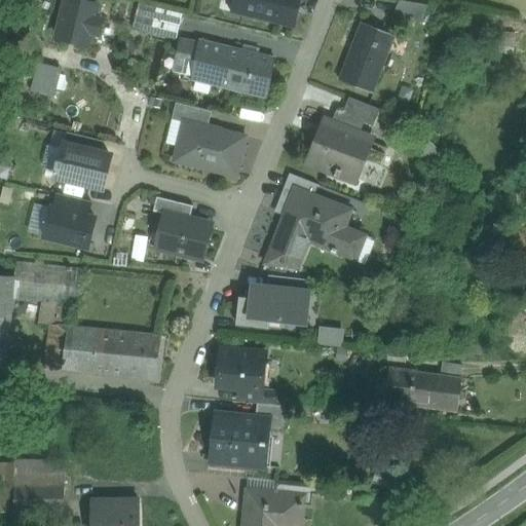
[(98,6),(74,0),(66,0),(57,37),(88,44),(91,33),(99,34),(103,21),(95,17),(98,6)]
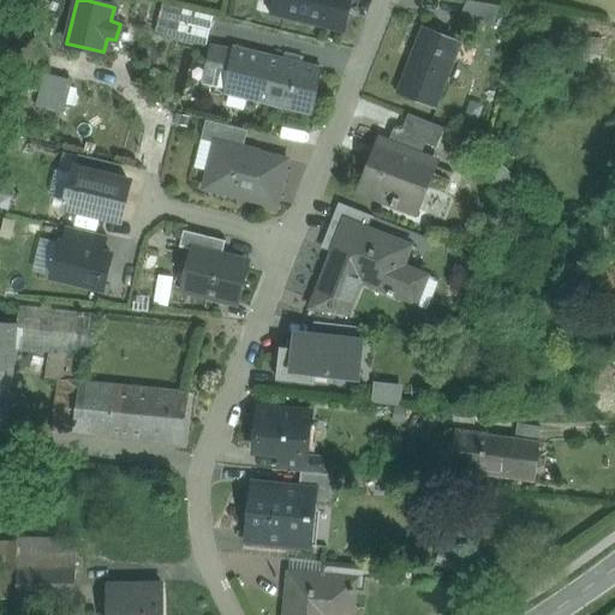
[(352,0),(273,0),(270,15),(345,33),(352,0)]
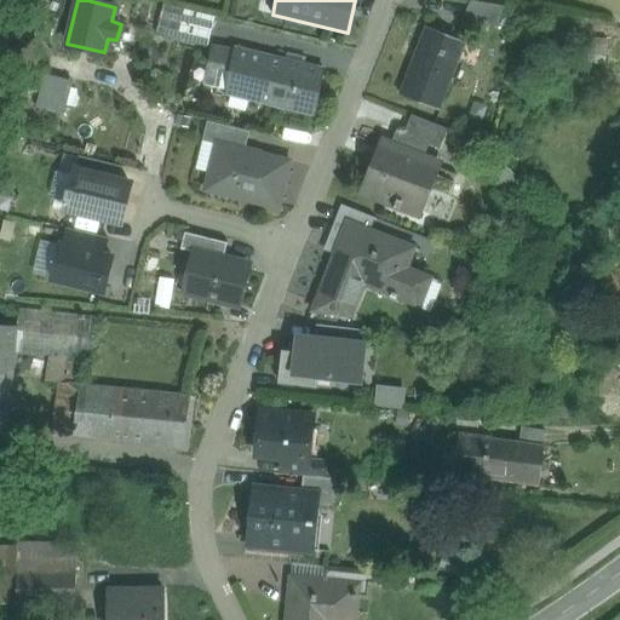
[(505,6),(471,1),(465,16),(497,28),(505,6)]
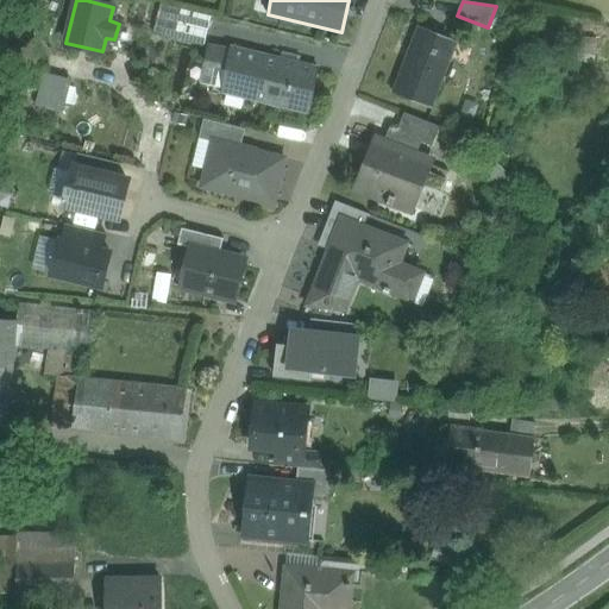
[(212,16),(170,6),(163,35),(205,45),(212,16)]
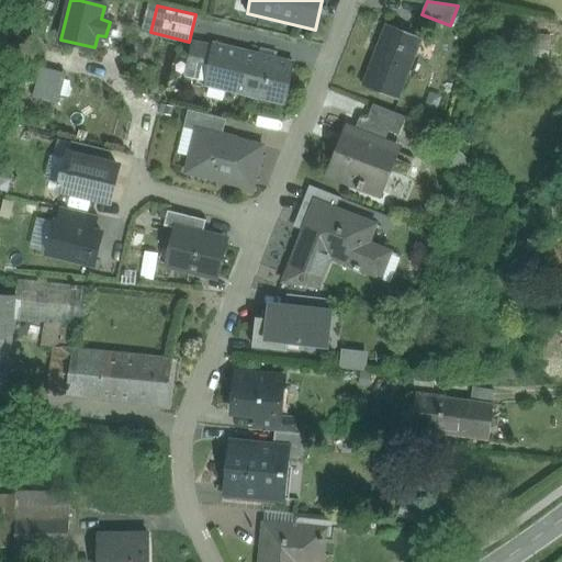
[(423,38),(386,24),(385,26),(388,26),(364,85),(363,83),(362,86),(398,100),(400,98),(397,98),(420,40),(422,41),(423,38)]
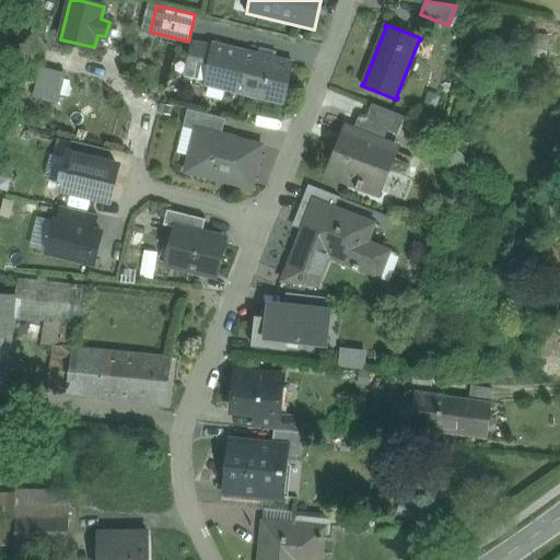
[(257,54),(212,43),(212,46),(193,43),(189,58),(190,59),(186,77),(201,80),(206,81),(205,84),(286,105),(292,62),(275,58),(276,51),(258,47),(257,54)]
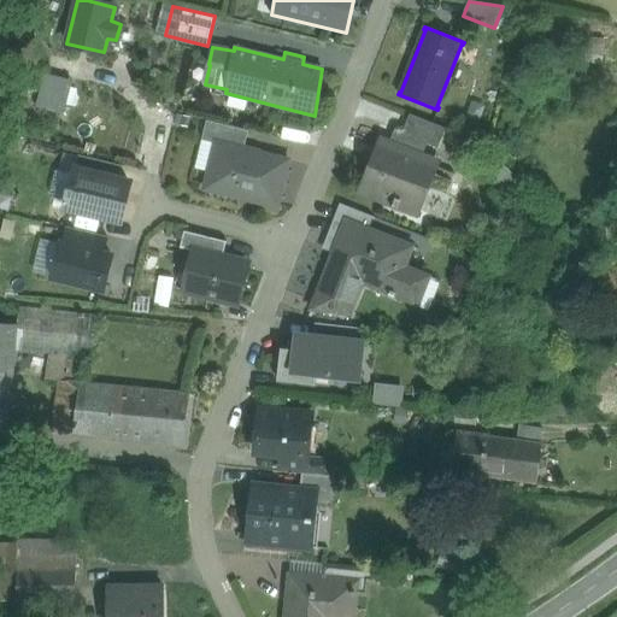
[(446,129),(410,115),(403,131),(428,142),(427,144),(438,148),(446,129)]
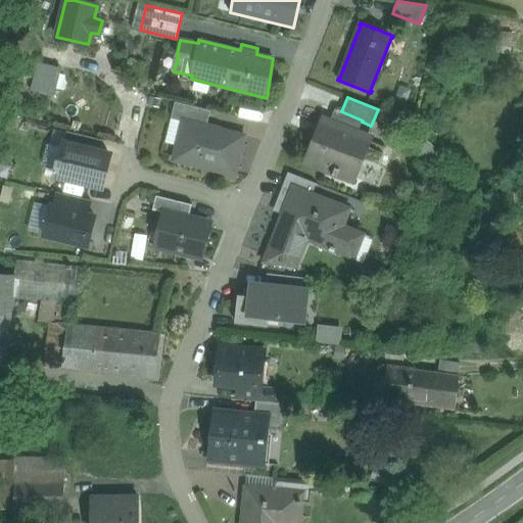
[(211,110),(176,102),(172,119),(183,122),(183,121),(207,127),(211,110)]
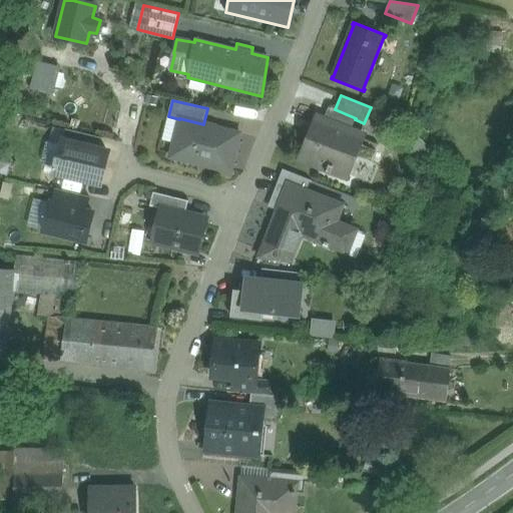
[(335,109),(329,107),(316,140),(309,138),(302,156),(328,166),(326,172),(331,174),(333,168),(348,174),(362,138),(350,133),(355,119),(356,118),(335,109)]
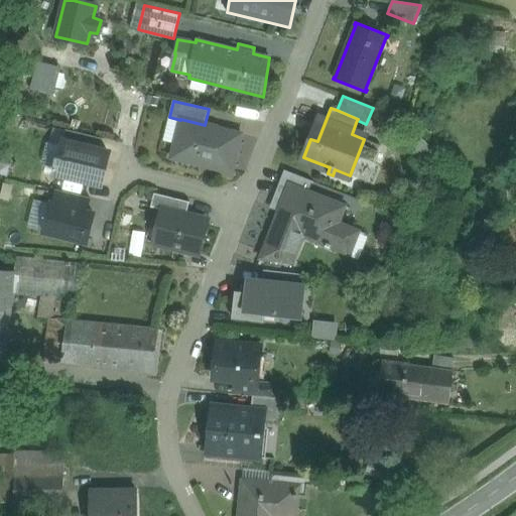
[(205,125),(180,119),(180,120),(171,158),(232,173),(242,134),(205,125)]
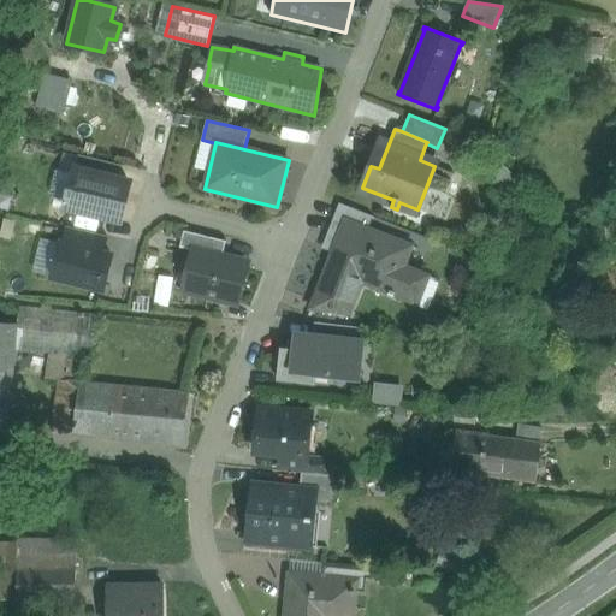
[(122,165),(78,155),(76,169),(118,179),(122,165)]
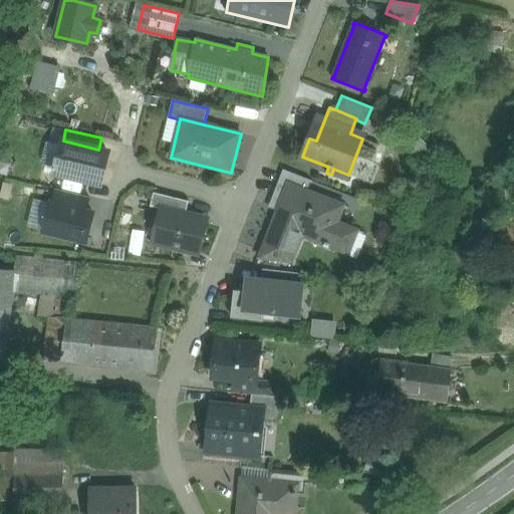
[(427,146),(418,138),(410,147),(419,155),(427,146)]
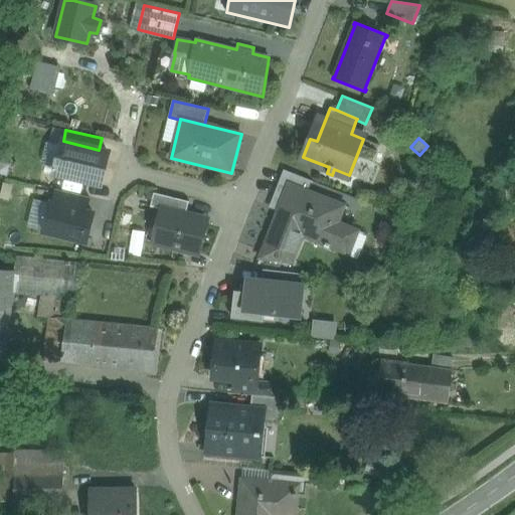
[(99,150),(63,141),(55,173),(101,183),(109,152),(99,150)]
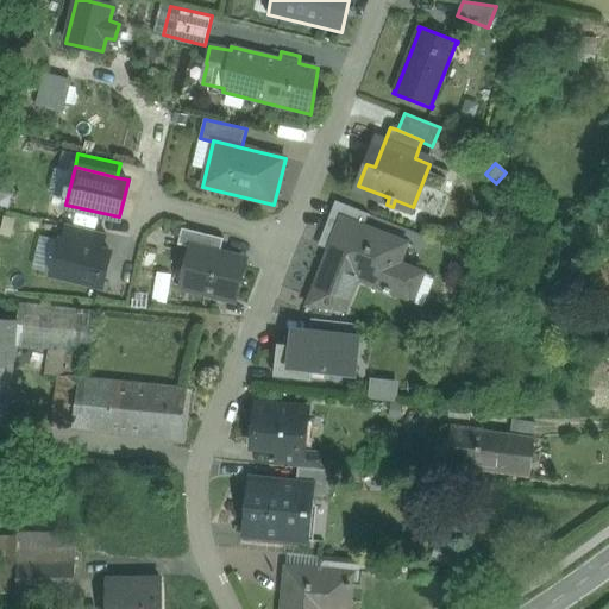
[(369,214),(340,202),(328,233),(336,237),(343,219),(364,227),(369,214)]
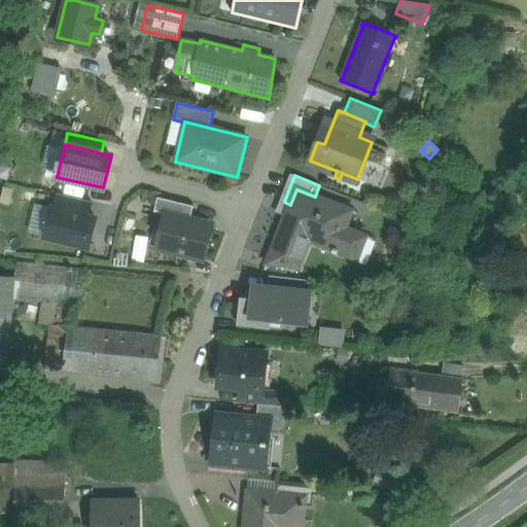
[(315,197),(296,189),(290,205),(268,264),(299,267),(311,235),(335,244),(332,251),(335,251),(335,250),(352,256),(360,235),(343,227),(350,210),(315,197)]
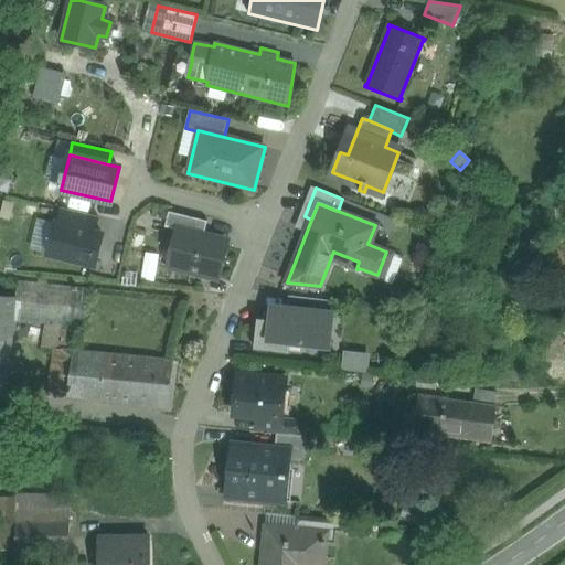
[(103,234),(55,223),(48,254),(95,266),(103,234)]
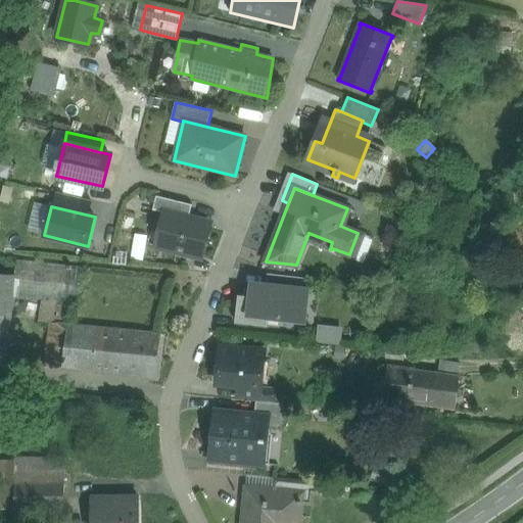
[(197,220),(163,211),(158,232),(167,234),(163,248),(202,257),(209,229),(195,226),(197,220)]
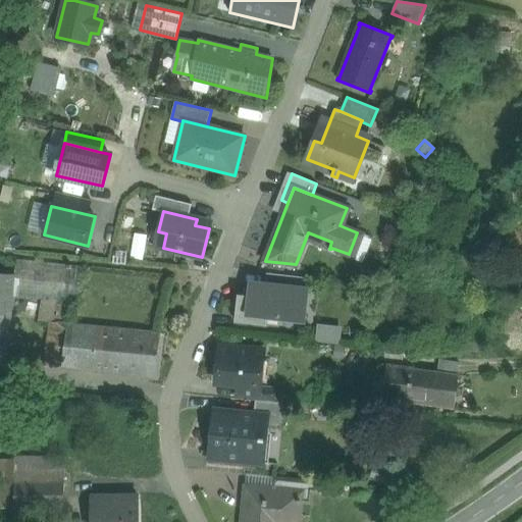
[(16,257),(0,255),(0,273),(14,274),(16,259),(16,257)]
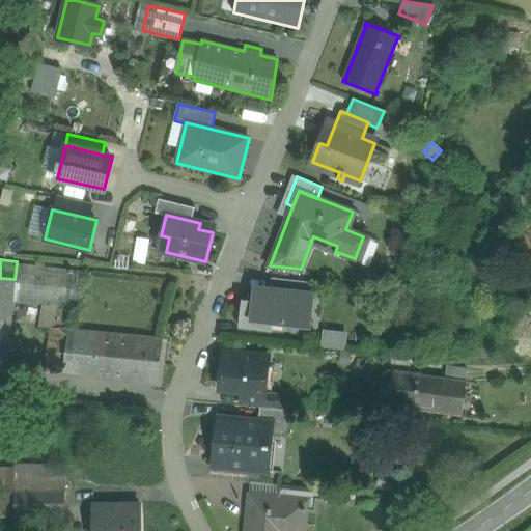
[(73,270),(17,263),(15,279),(15,280),(14,302),(68,308),(73,270)]
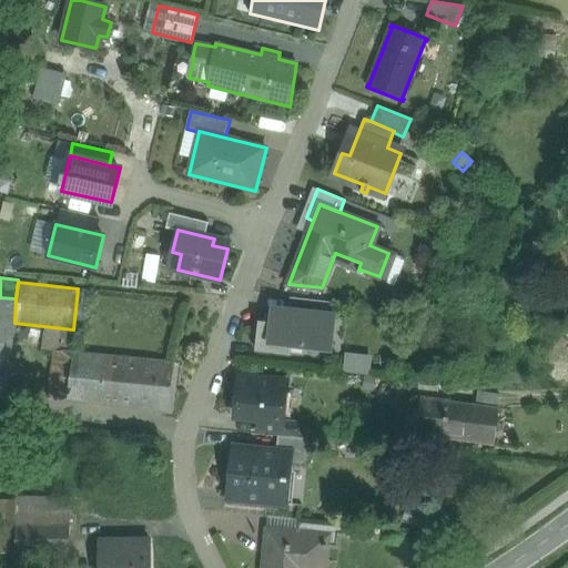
[(16,298),(0,297),(0,399),(8,401),(14,323),(16,300),(16,298)]
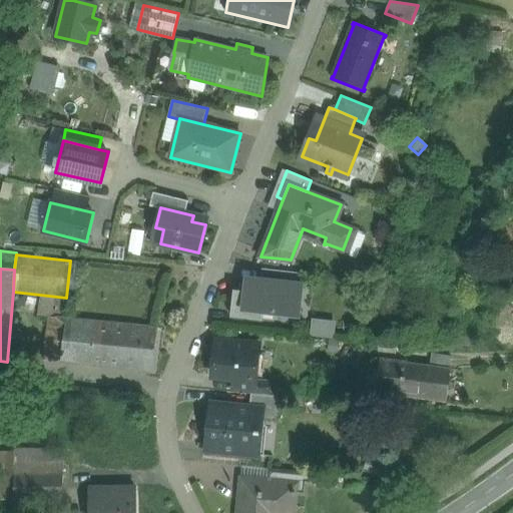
[(298,273),(262,269),(261,281),(297,285),(298,273)]
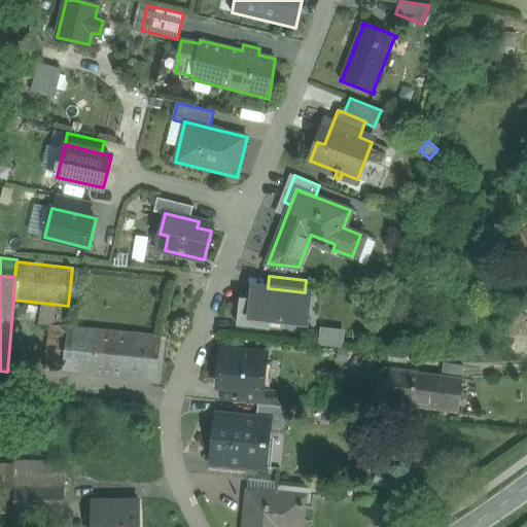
[(268,288),(252,286),(251,299),(240,297),(237,325),(270,328),(272,317),(308,321),(311,293),(305,292),(268,288)]
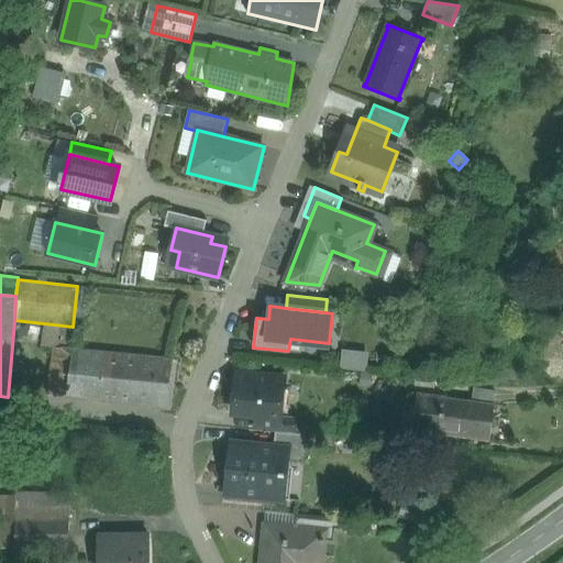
[(73,350),(55,348),(48,395),(66,397),(73,350)]
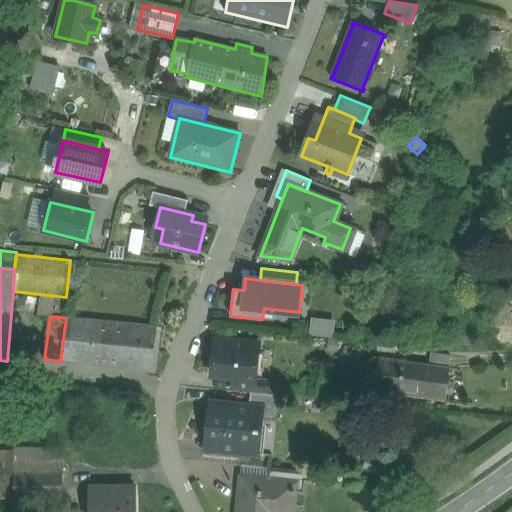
[(92,321),(66,318),(60,361),(87,364),(92,321)]
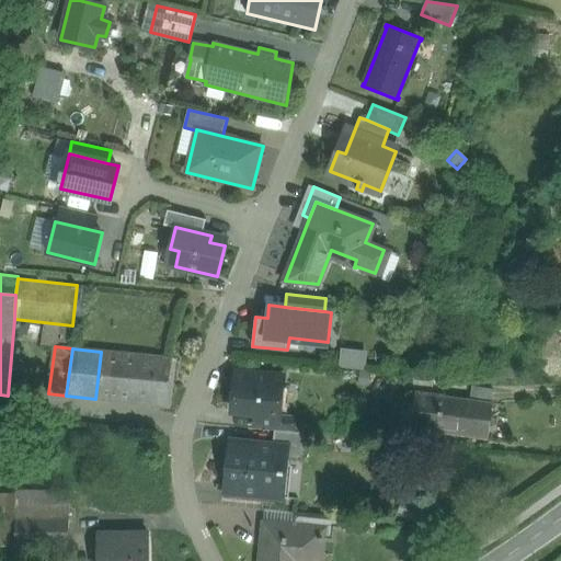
[(140,355),(101,352),(95,399),(135,402),(140,355)]
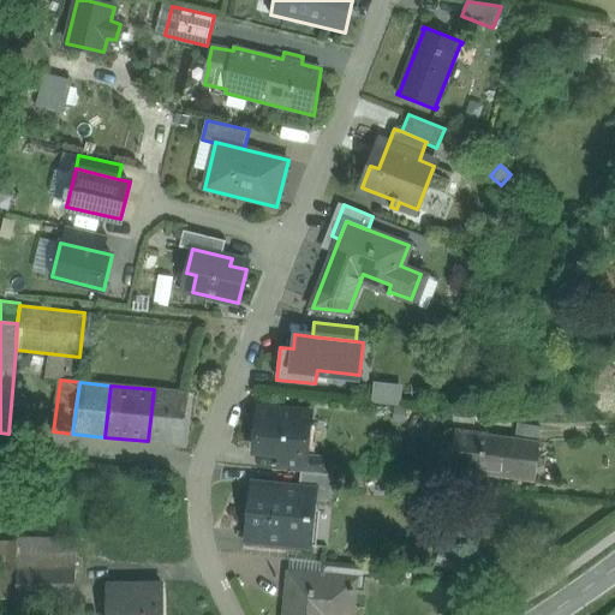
[(402,392),(371,388),(370,404),(401,407),(402,392)]
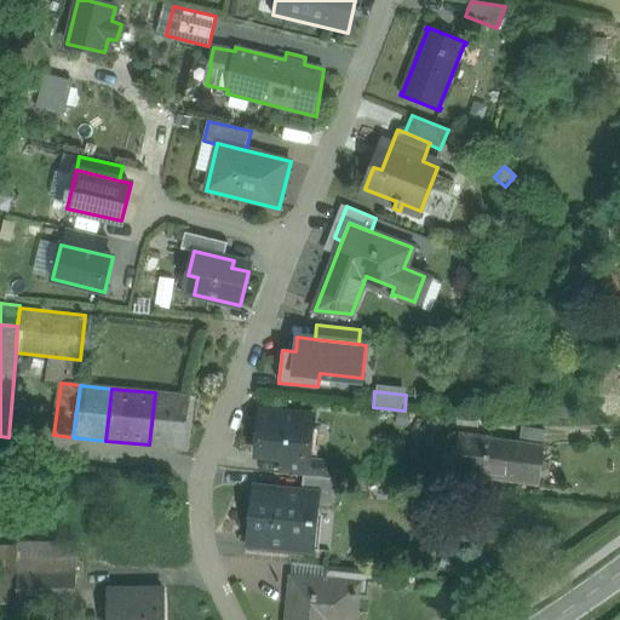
[(190,396),(155,392),(149,445),(184,448),(190,396)]
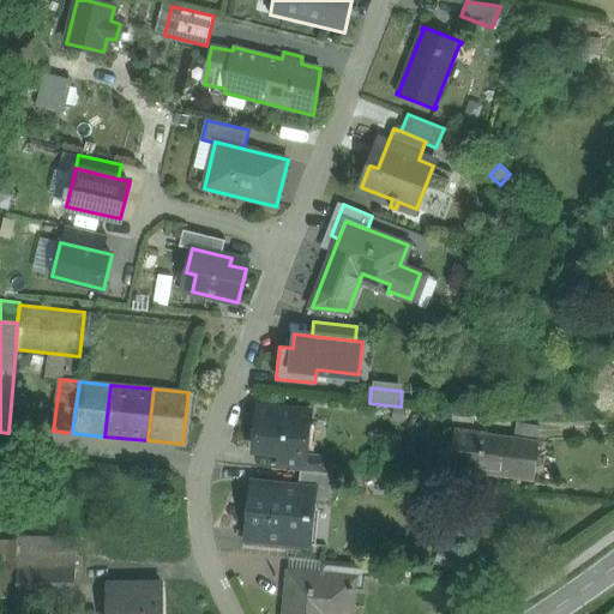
[(311,413),(258,407),(254,450),(281,452),(306,455),(307,453),(311,413)]
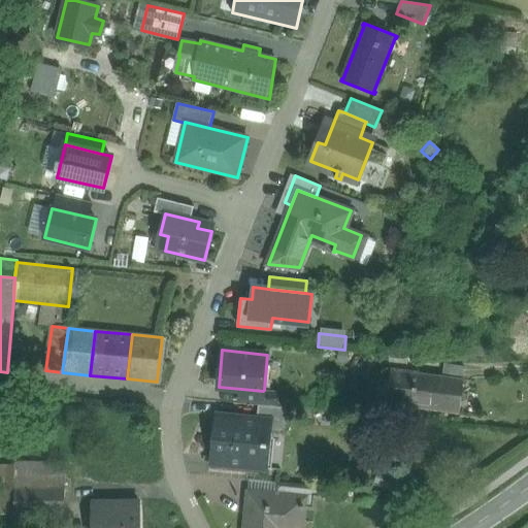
[(464,367),(444,365),(442,377),(463,381),(464,367)]
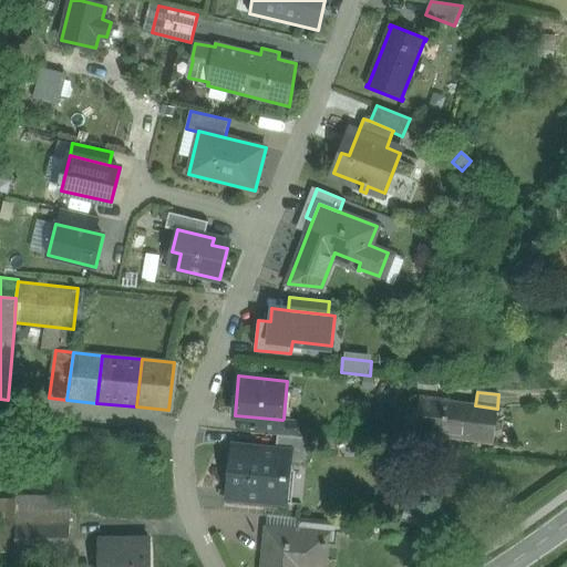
[(475,405),(420,398),(415,432),(493,443),(497,409),(475,405)]
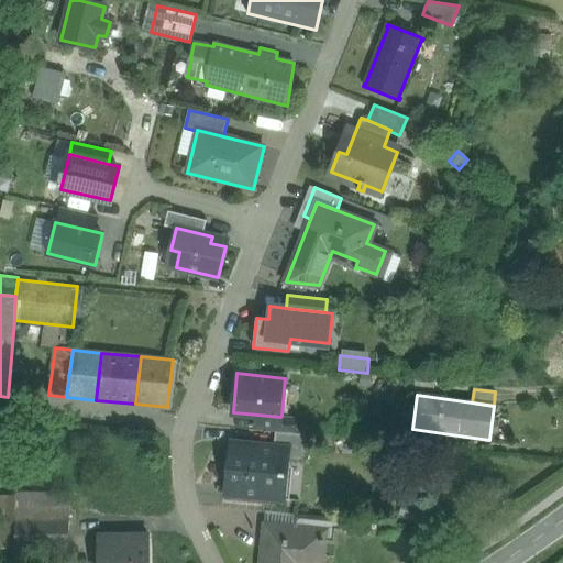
[(366,403),(348,400),(344,429),(363,431),(366,403)]
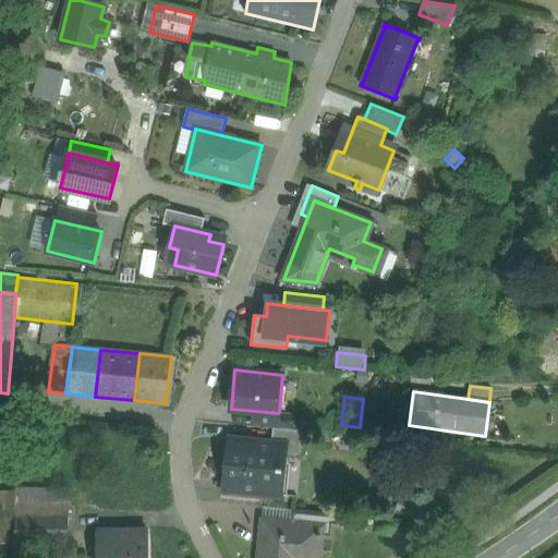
[(278,413),(255,411),(253,426),(274,428),(292,431),(293,413),(279,412),(278,413)]
